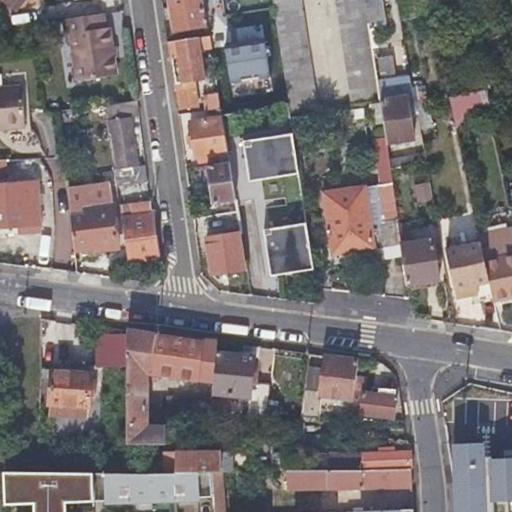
[(170,0),(168,0),(169,8),(170,18),(172,31),(204,25),(199,0),(170,0)]
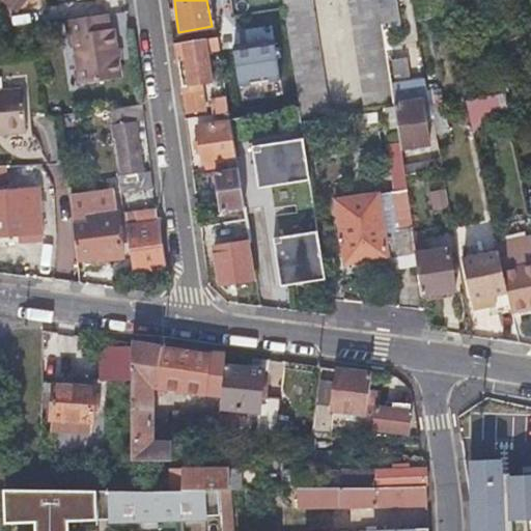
[(279,0),(297,113),(312,111),(327,109),(310,0),(279,0)]
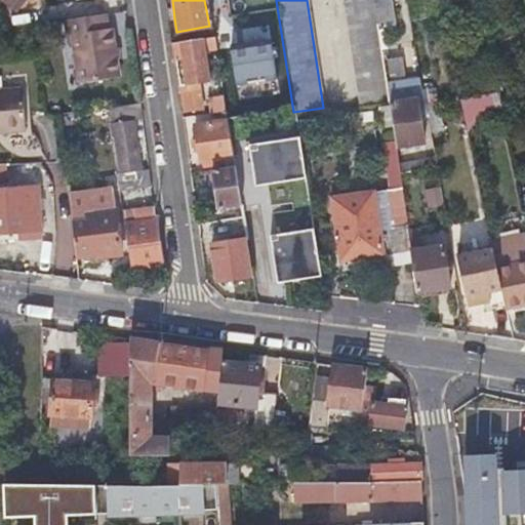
[(342,0),(359,103),(388,97),(386,85),(377,27),(372,0),(342,0)]
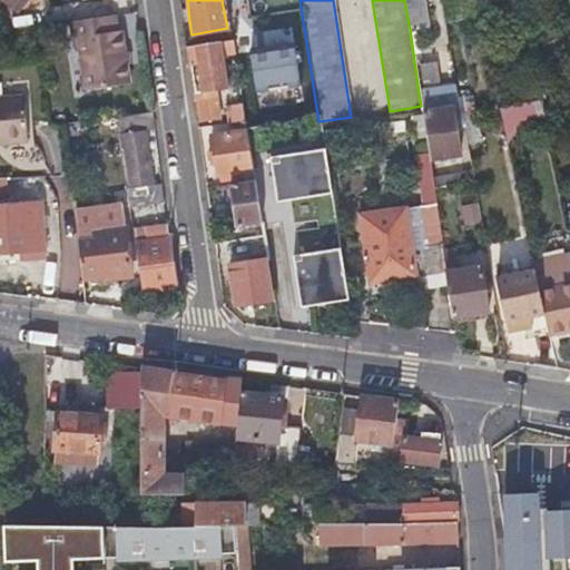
[(421,0),(404,0),(410,29),(426,27),(421,0)]
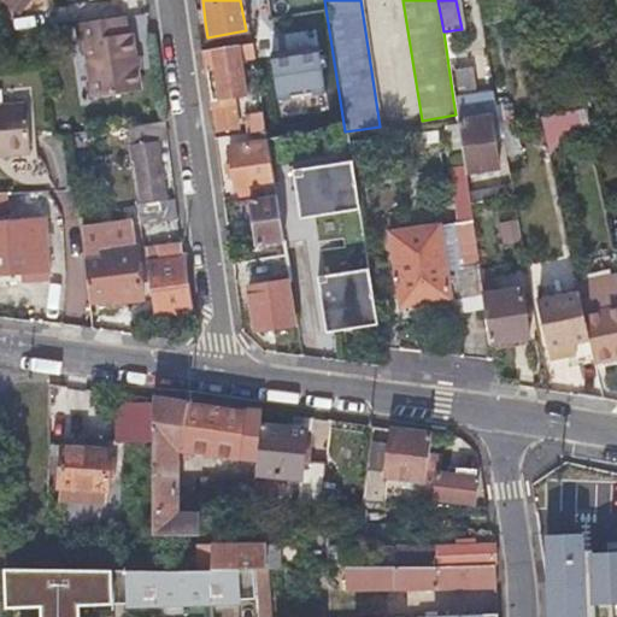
[(77,23),(78,31),(80,40),(83,40),(92,97),(141,88),(133,33),(128,33),(127,15),(77,23)]
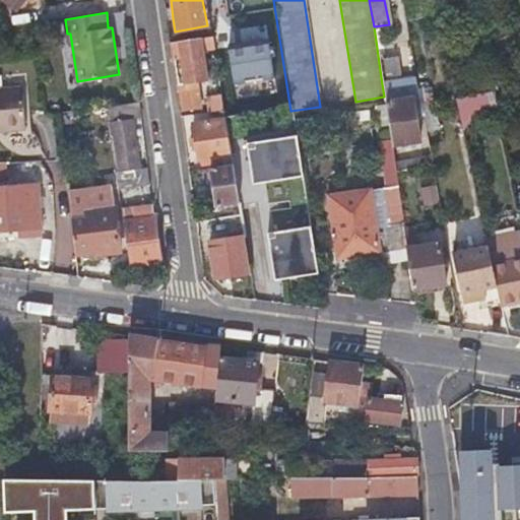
[(172,59),(174,59),(177,58),(184,109),(201,106),(194,55),(214,51),(212,36),(170,43),(172,59)]
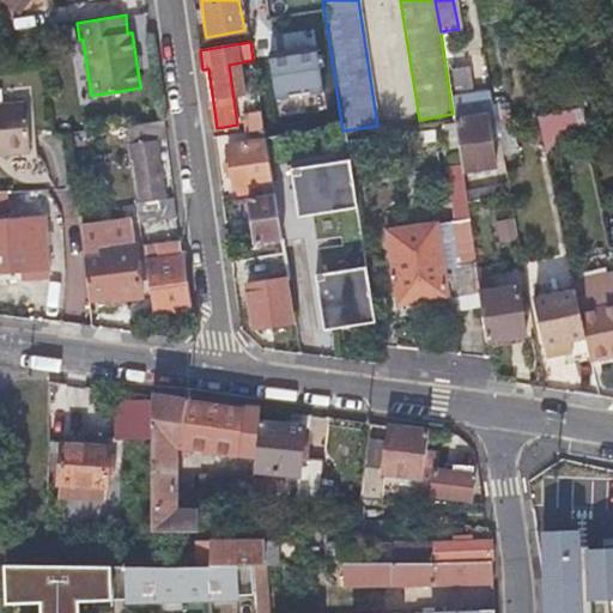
[(281,101),(331,93),(325,53),(275,60),(281,101)]
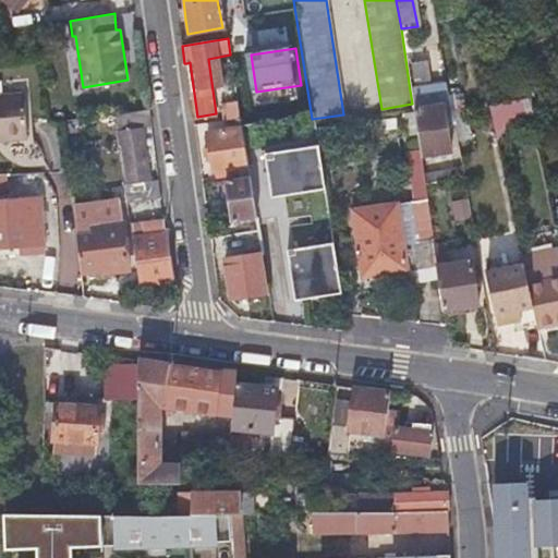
[(446,85),(438,86),(446,124),(452,123),(450,110),(448,98),(446,85)]
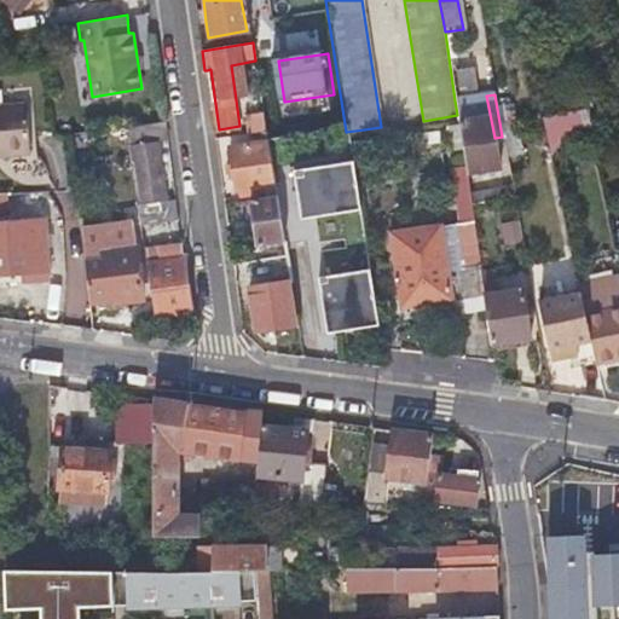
[(467,173),(470,197),(470,204),(514,198),(512,187),(485,192),(482,180),(473,181),(472,173),(501,168),(495,138),(486,96),(455,100),(457,115),(467,173)]
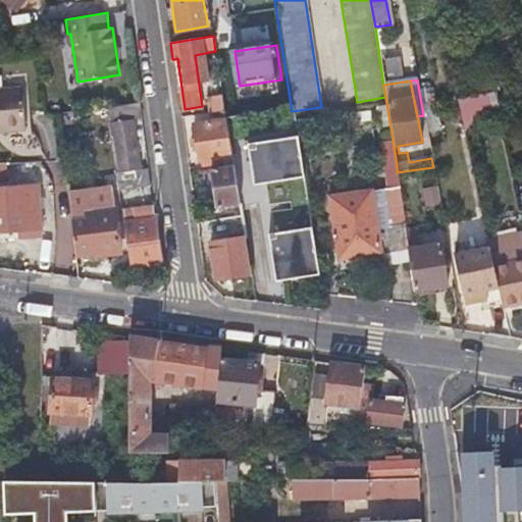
[(0,131),(23,128),(19,88),(0,90),(0,131)]
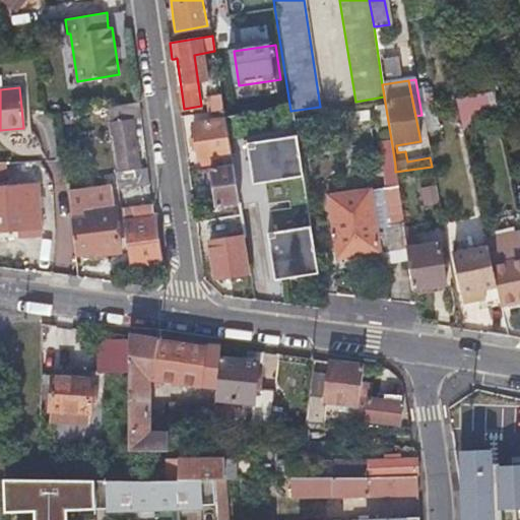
[(419,103),(426,102),(432,101),(430,89),(417,91),(419,103)]
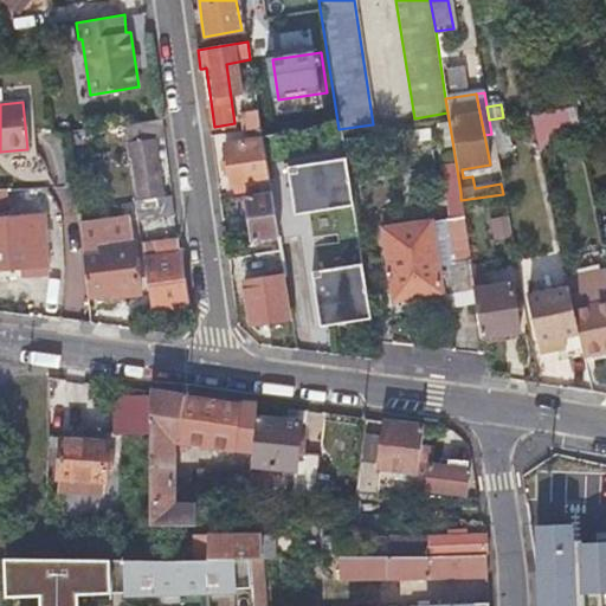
[(533,116),(535,126),(537,136),(580,126),(575,107),(533,116)]
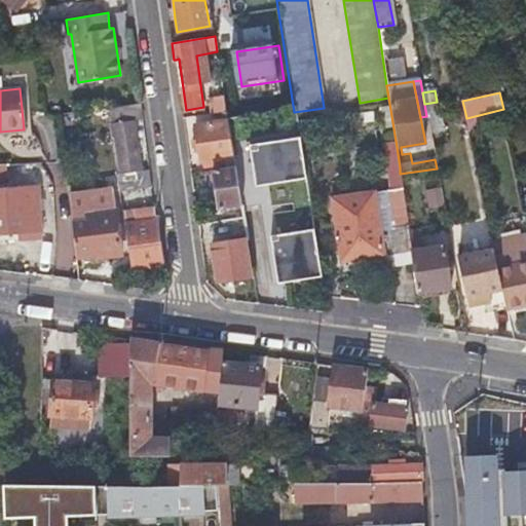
[(134,121),(138,120),(142,120),(140,105),(108,109),(112,137),(114,138),(118,167),(140,164),(134,121)]
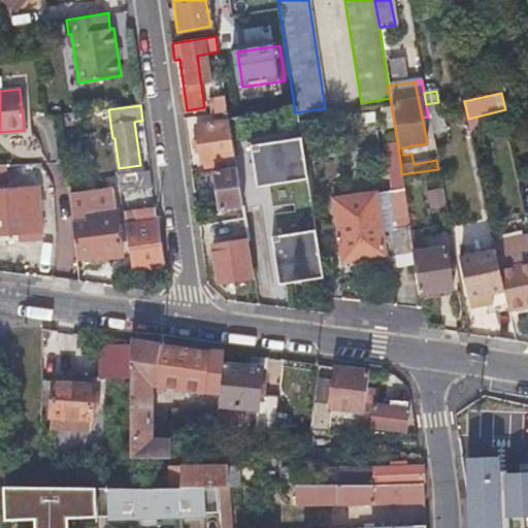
[(226,159),(227,168),(236,166),(227,109),(216,111),(218,123),(195,126),(202,163),(226,159)]
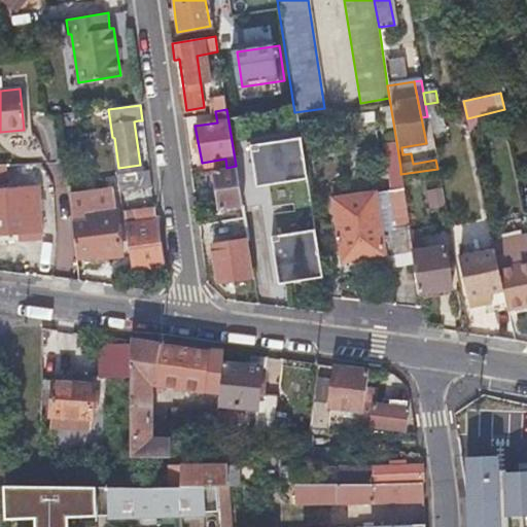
[(248,205),(267,203),(266,186),(311,183),(308,140),(252,145),(255,182),(246,182),(248,205)]
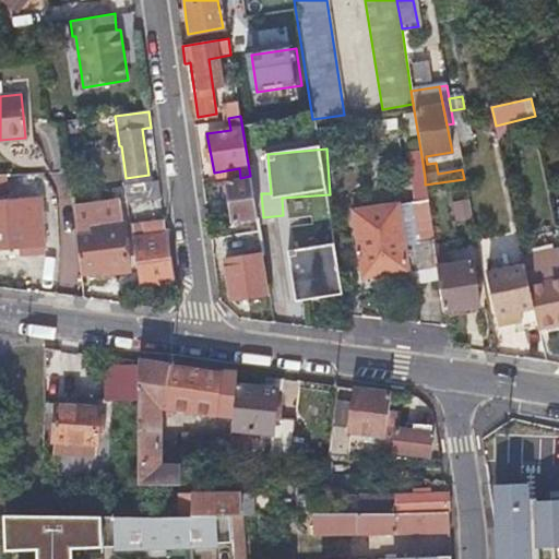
[(413,180),(425,178),(421,156),(409,157),(413,180)]
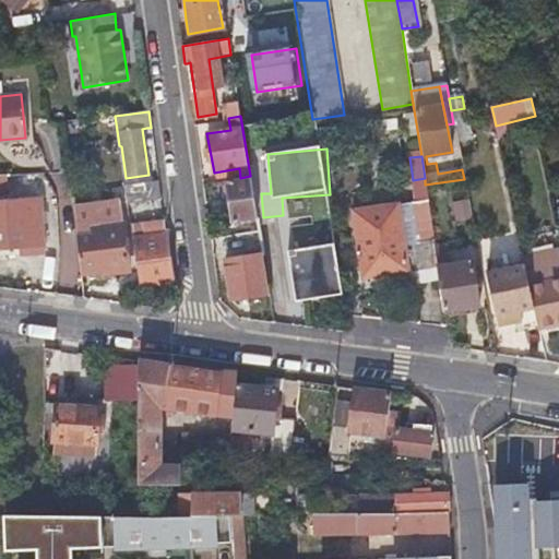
[(0,248),(18,247),(18,250),(18,253),(44,252),(38,200),(7,202),(4,176),(0,175),(0,248)]
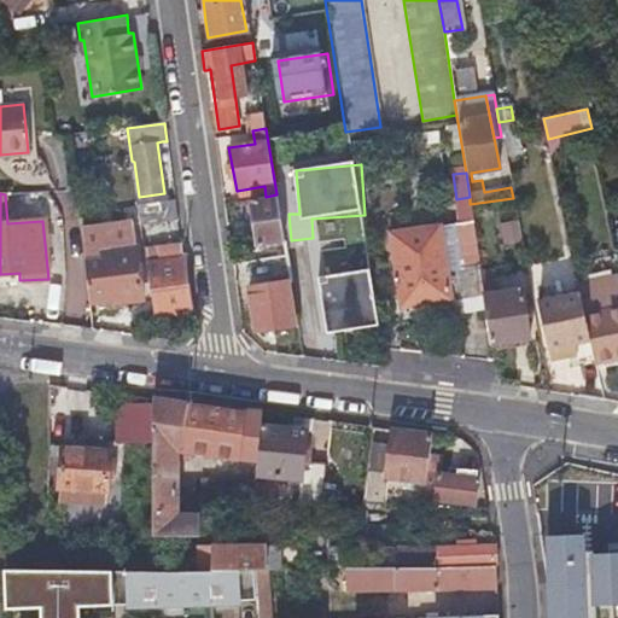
[(249,199),(258,260),(286,255),(277,194),(266,197),(249,199)]
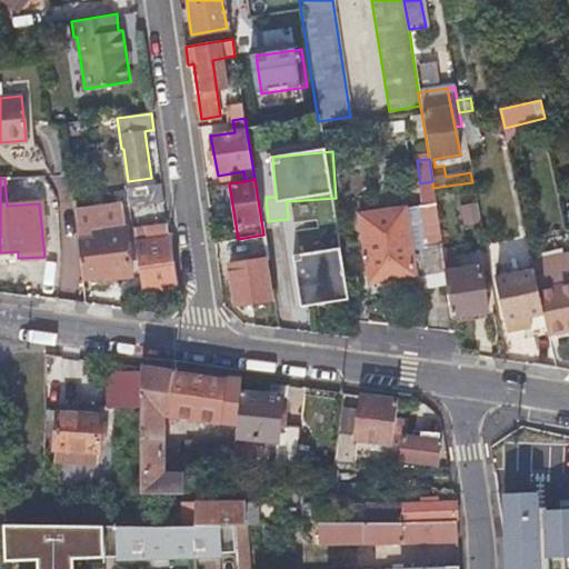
[(127,189),(129,207),(163,202),(161,183),(127,189)]
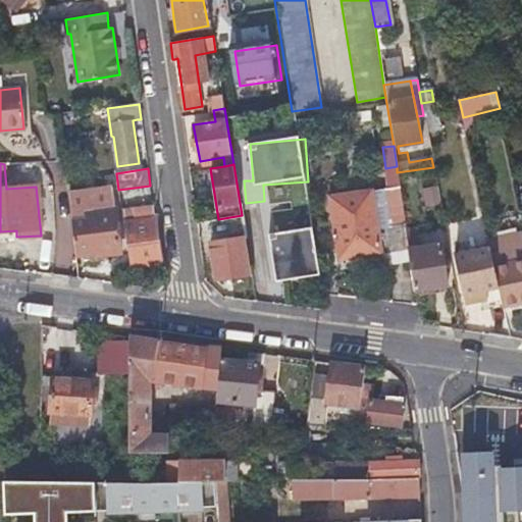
[(119,198),(119,194),(118,190),(116,173),(105,174),(108,199),(119,198)]
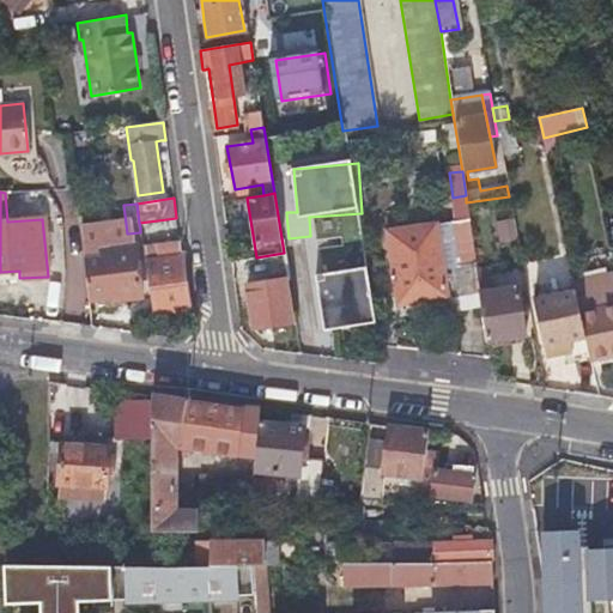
[(468,217),(443,222),(451,269),(439,271),(431,224),(384,232),(393,284),(398,307),(445,298),(448,307),(481,301),(480,292),(468,217)]
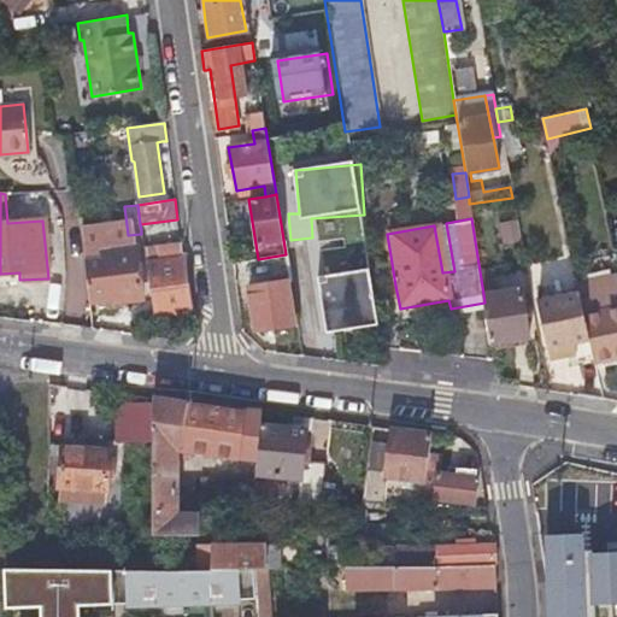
[(504,245),(523,241),(518,219),(499,224),(504,245)]
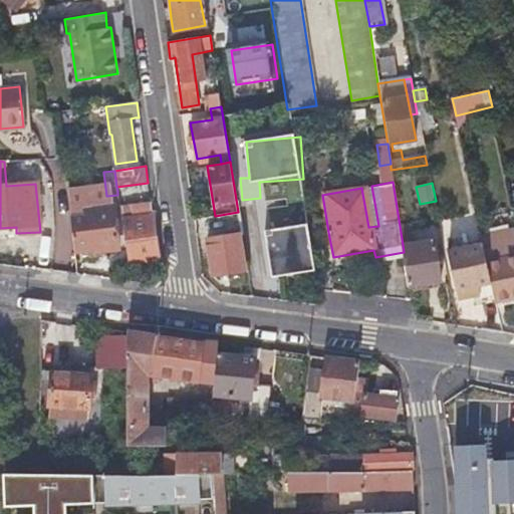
[(378,226),(371,186),(361,188),(368,227),(378,226)]
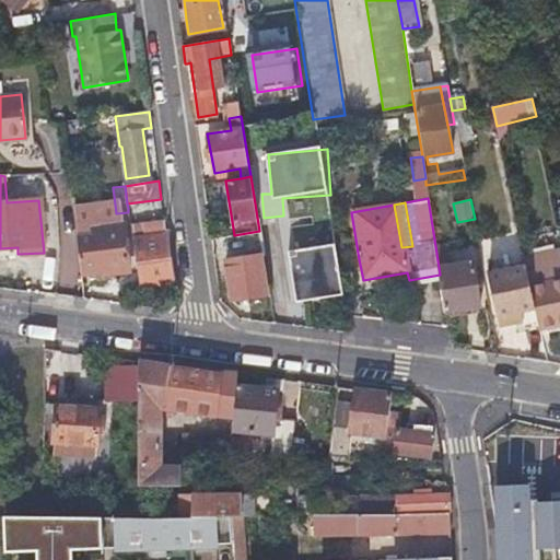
[(130,226),(135,256),(139,286),(173,281),(166,234),(139,238),(137,225),(130,226)]
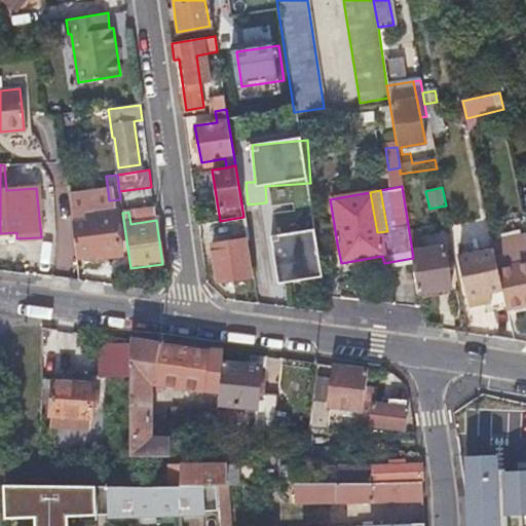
[(97,260),(109,259),(121,257),(116,214),(87,217),(88,223),(72,225),(76,259),(96,257),(97,260)]
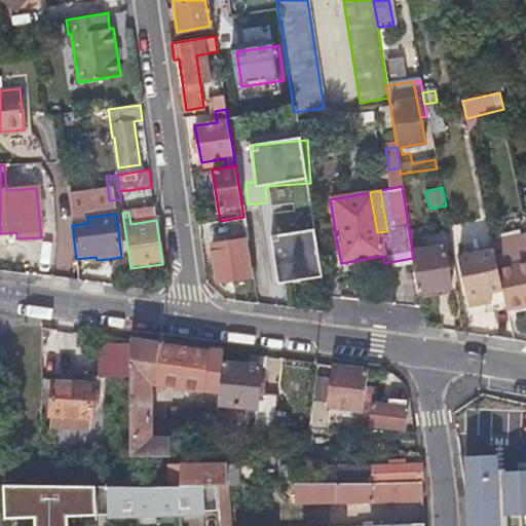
[(243,217),(220,221),(222,236),(246,233),(243,217)]
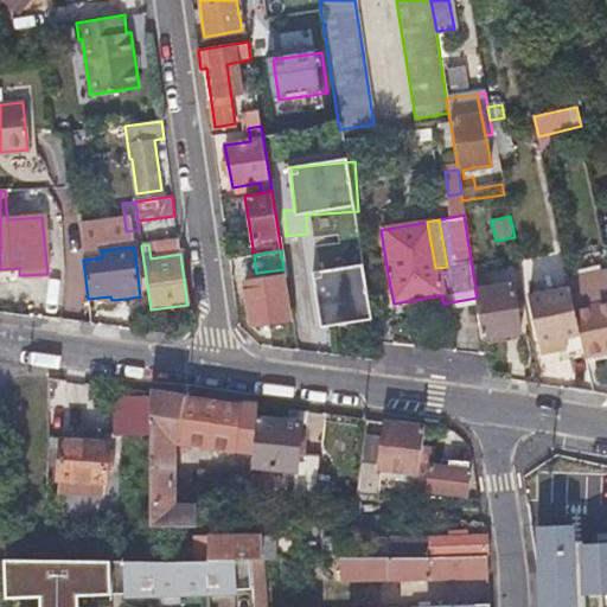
[(323,330),(377,321),(369,264),(314,273),(323,330)]
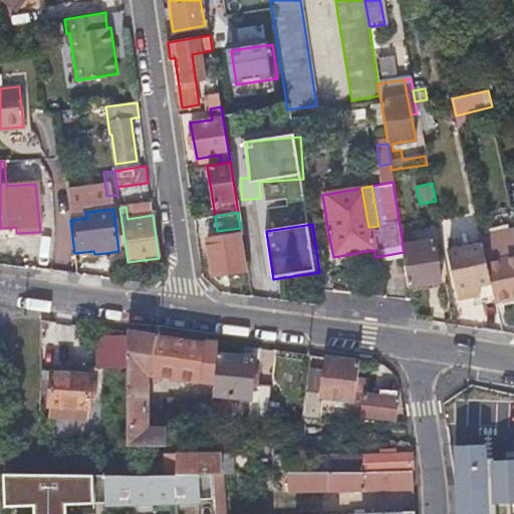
[(205,240),(208,258),(211,275),(244,270),(238,235),(205,240)]
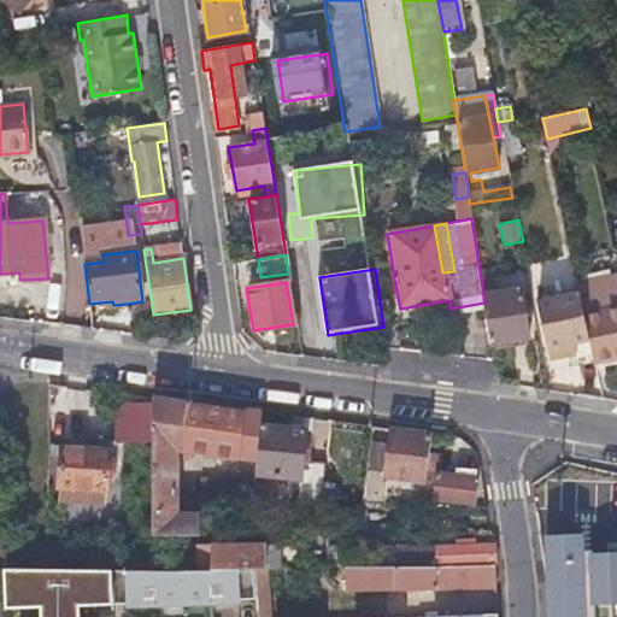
[(594,363),(616,357),(616,282),(579,291),(580,294),(589,341),(594,363)]
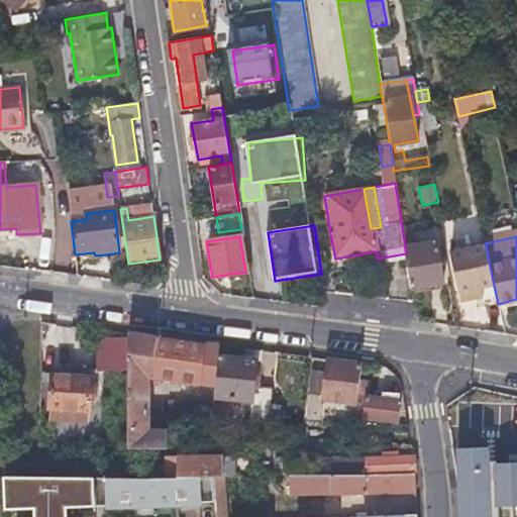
[(378,261),(378,259),(376,251),(335,259),(331,239),(325,241),(329,269),(378,261)]
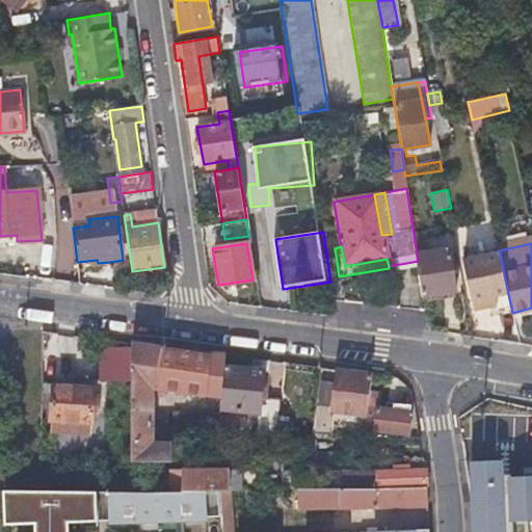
[(449,249),(417,254),(418,261),(423,296),(456,291),(449,249)]
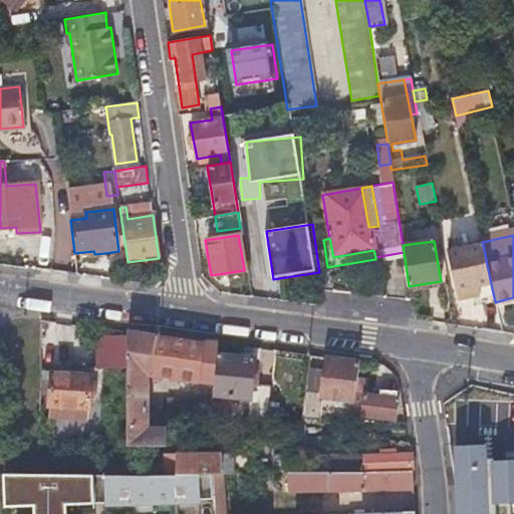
[(491,284),(483,245),(447,253),(455,292),(491,284)]
